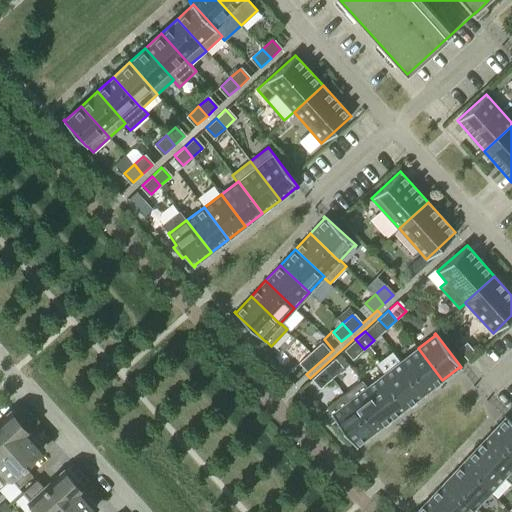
[(364,349),(355,339),(346,348),(355,357),(364,349)]
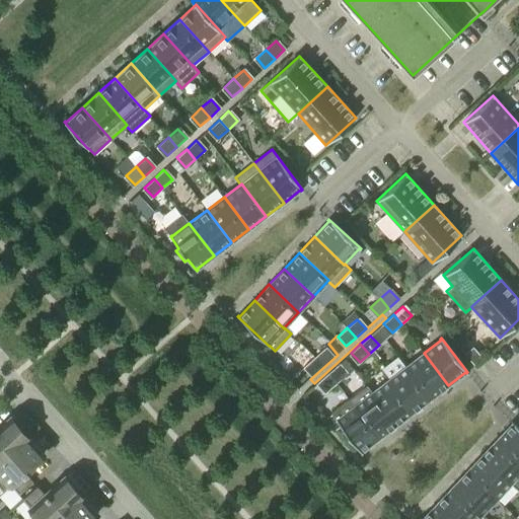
[(314,357),(323,367),(332,358),(324,349),(314,357)]
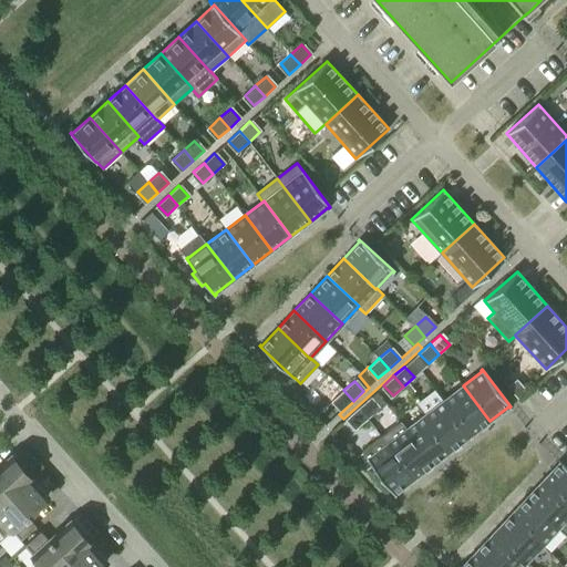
[(518,381),(509,389),(518,399),(527,391),(518,381)]
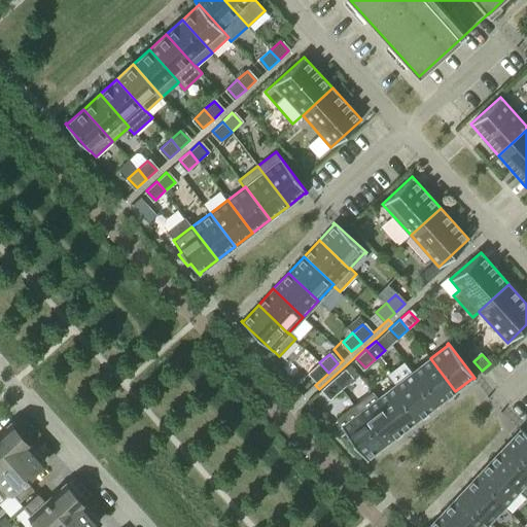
[(455,391),(430,358),(412,372),(437,405),(455,391)]
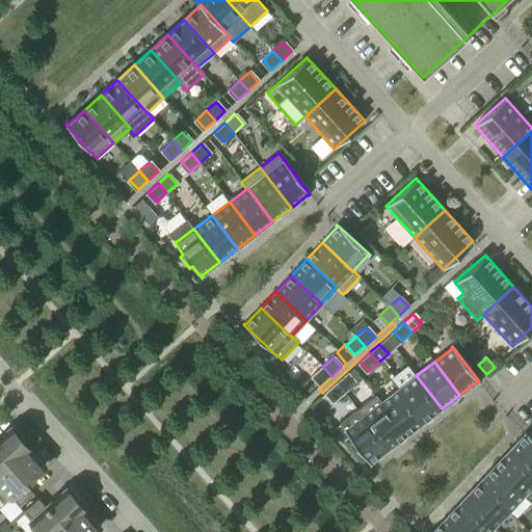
[(331,376),(322,366),(313,375),(321,384),(331,376)]
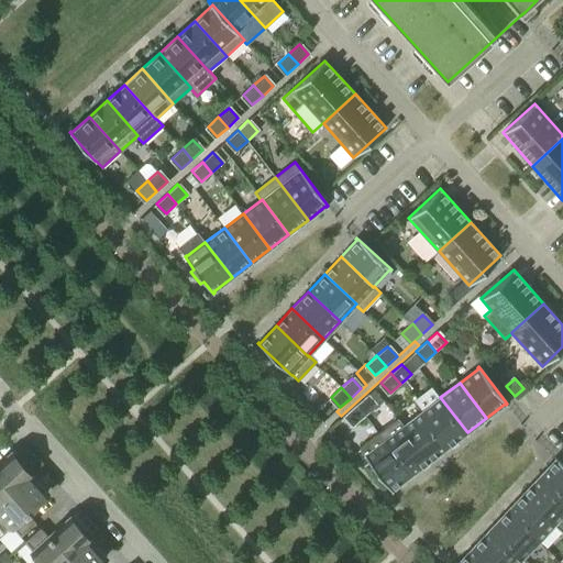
[(366,396),(355,405),(365,416),(375,406),(366,396)]
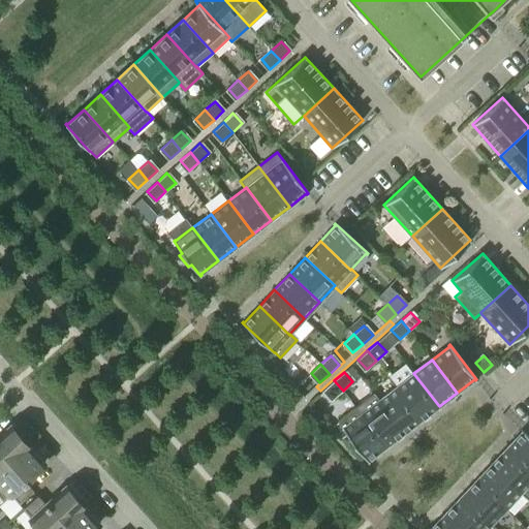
[(413,373),(396,386),(422,419),(439,406),(413,373)]
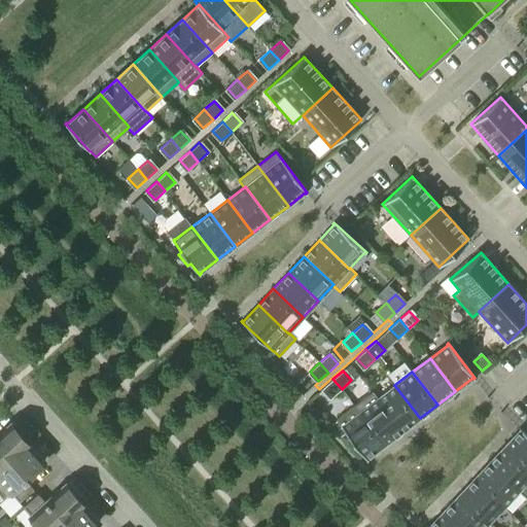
[(342,389),(332,379),(323,388),(331,397),(342,389)]
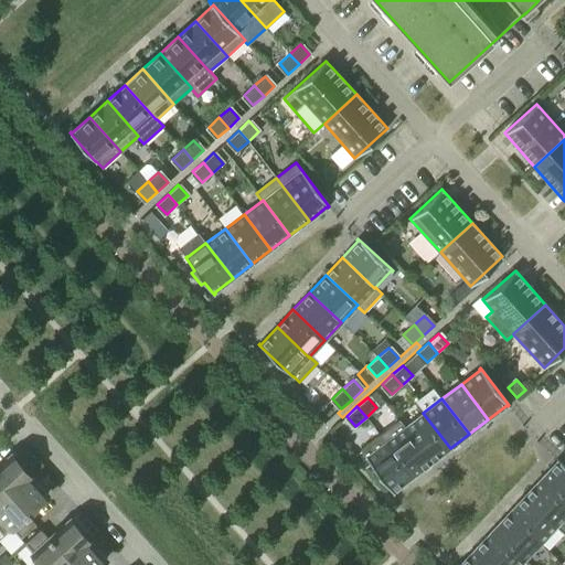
[(423,413),(405,427),(404,427),(432,462),(450,448),(423,413)]
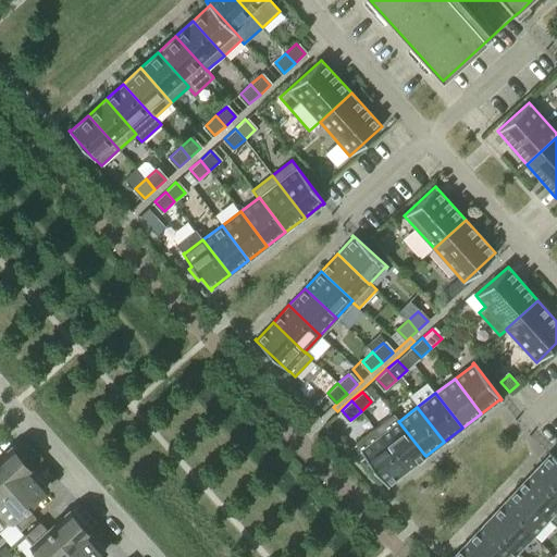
[(393,413),(374,428),(406,470),(425,456),(398,421),(399,421),(393,413)]
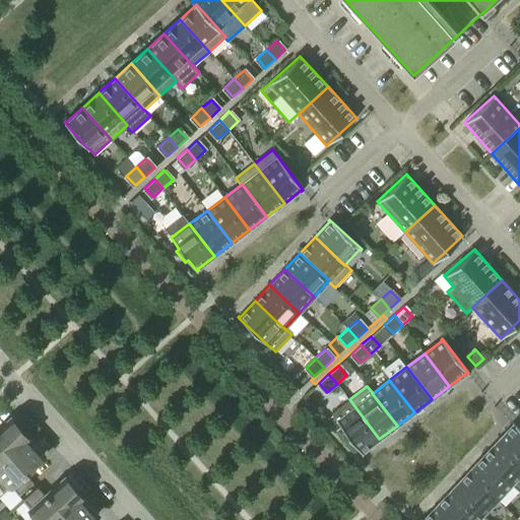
[(379,439),(349,399),(331,413),(335,419),(362,454),(363,453),(362,452),(379,439)]
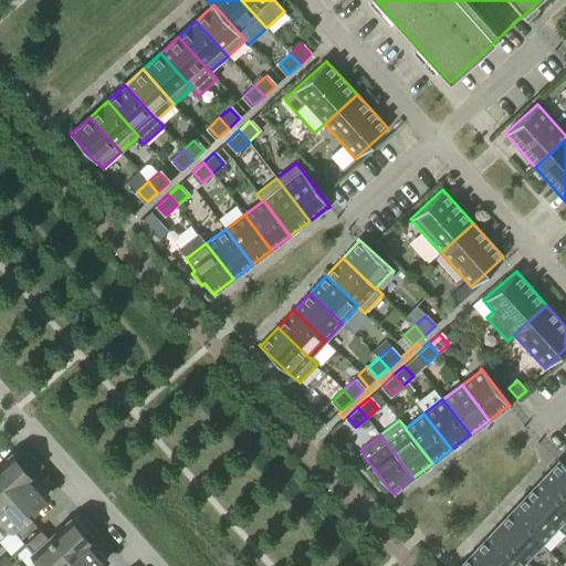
[(0,503),(29,478),(11,458),(0,467),(0,503)]
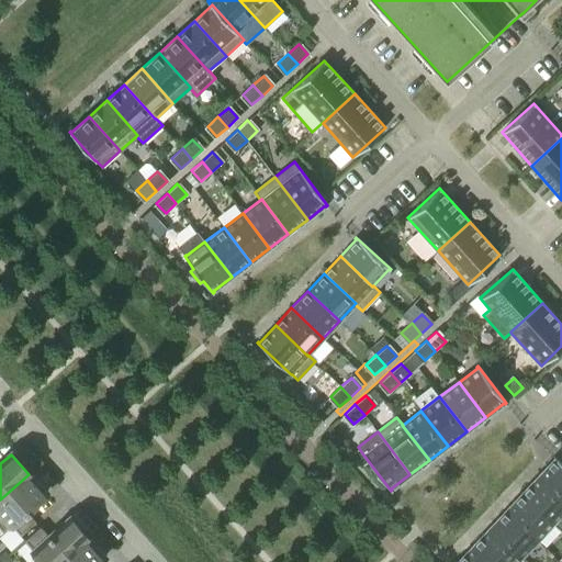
[(554,459),(538,475),(561,497),(561,463),(553,457),(553,458),(554,459)]
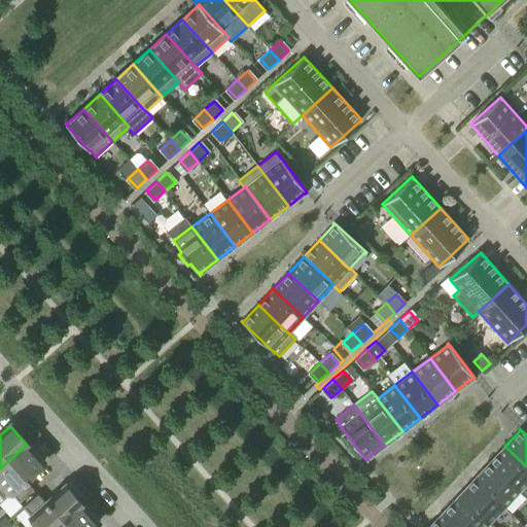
[(27,445),(0,468),(0,495),(3,498),(10,492),(19,502),(33,489),(26,480),(28,478),(27,477),(42,462),(27,445)]
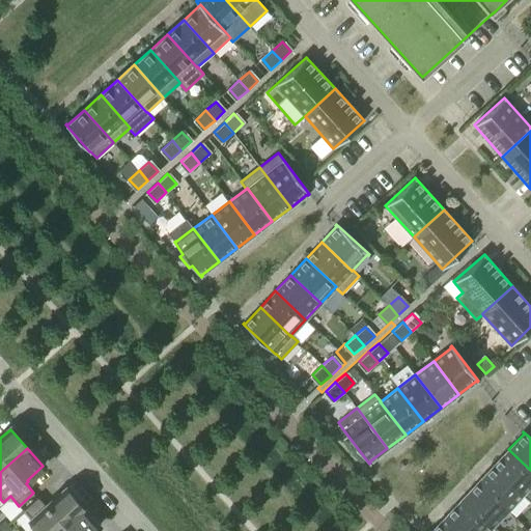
[(493,466),(523,494),(530,501),(530,470),(508,449),(493,466)]
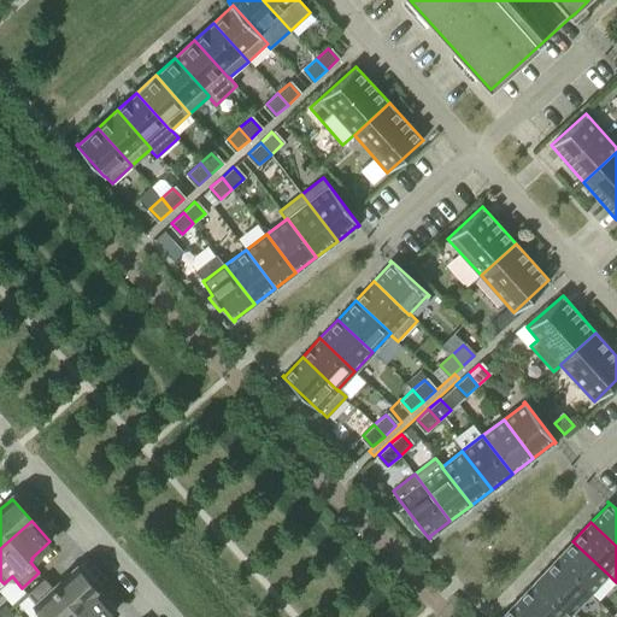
[(573,541),(554,560),(591,593),(607,574),(573,541)]
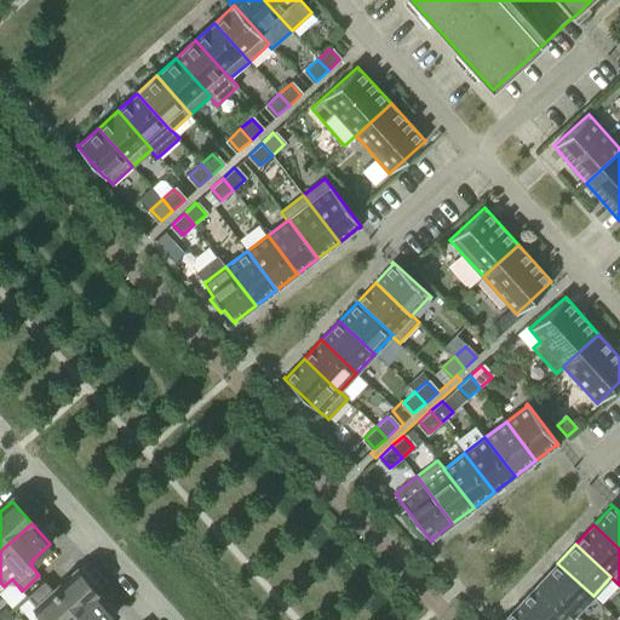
[(557,563),(540,583),(575,615),(593,596),(557,563)]
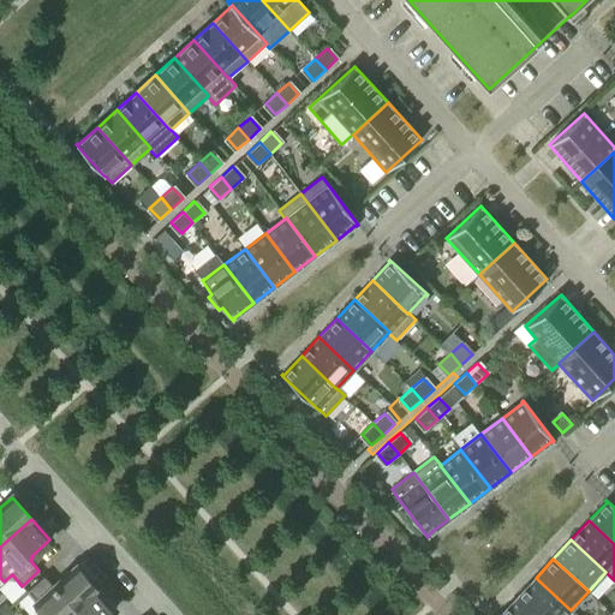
[(47,614),(64,614),(94,587),(76,567),(57,585),(54,584),(53,585),(43,575),(27,591),(37,603),(36,603),(47,614)]
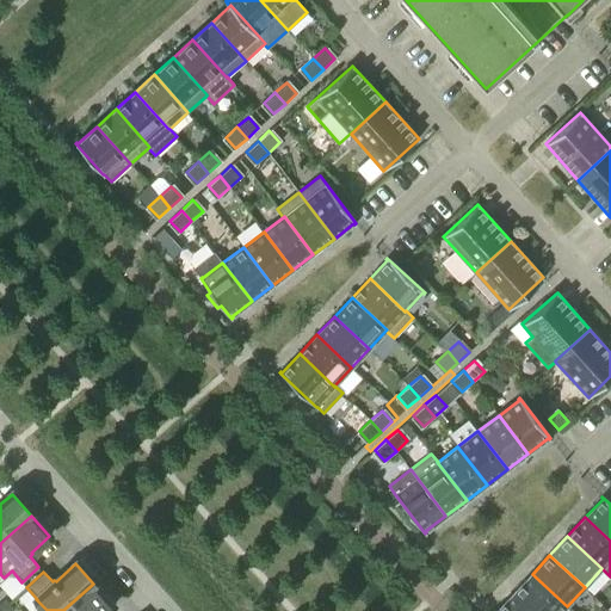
[(561,610),(567,606),(532,574),(514,592),(534,610),(561,610)]
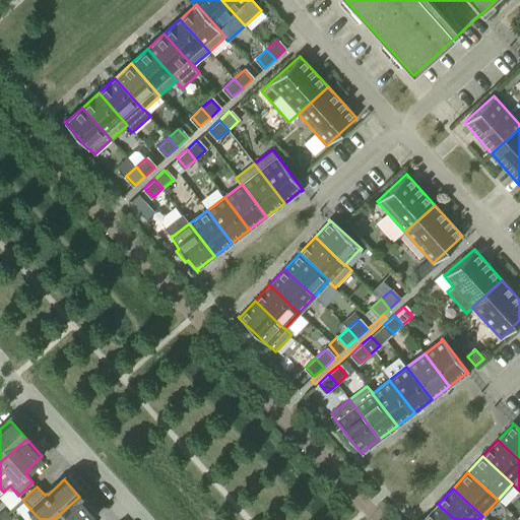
[(79,497),(54,519),(90,519),(95,516),(80,499),(81,499),(79,497)]
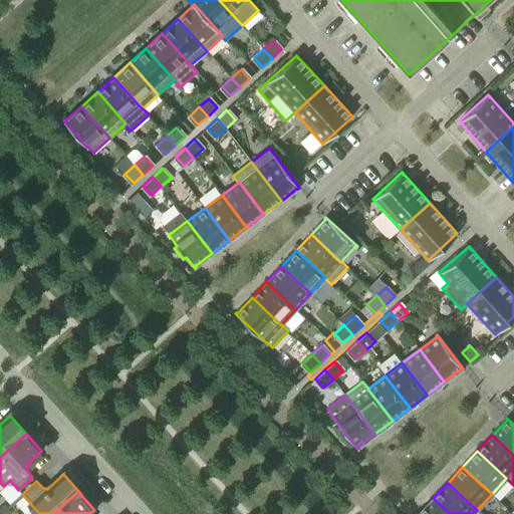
[(449,513),(433,498),(418,513),(417,513),(416,513),(449,513)]
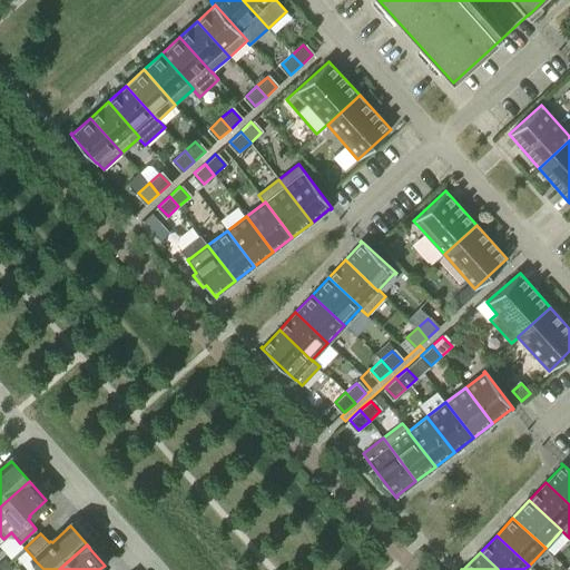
[(5,559),(0,562),(0,569),(8,569),(12,567),(5,559)]
